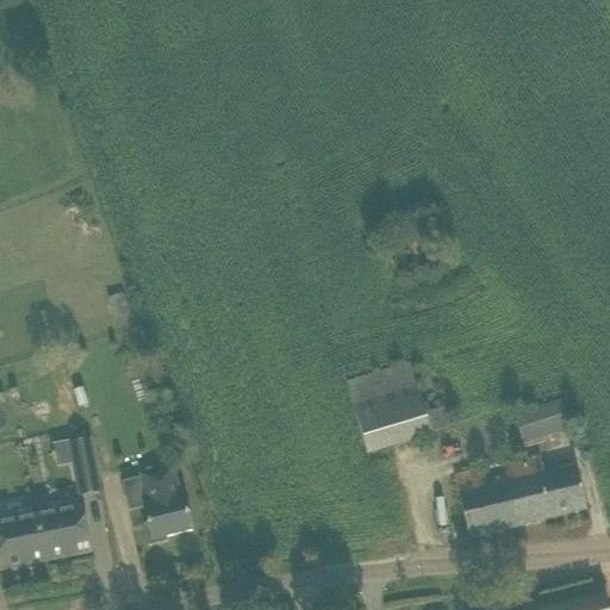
[(453,427),(442,390),(421,396),(410,363),(347,383),(368,452),(453,427)]
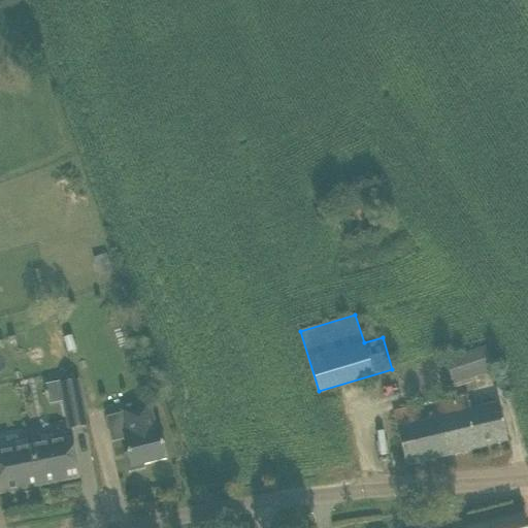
[(487,350),(444,363),(452,386),(494,372),(487,350)]
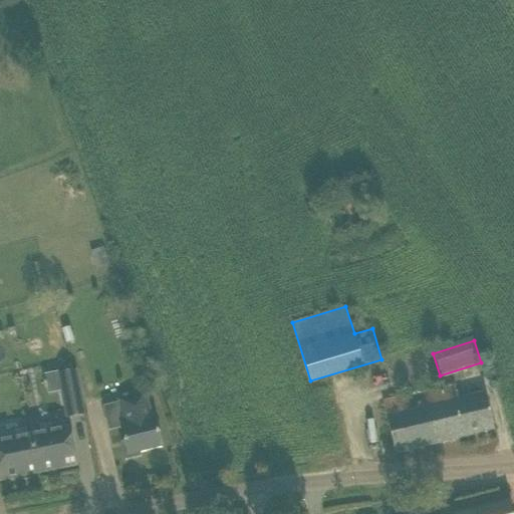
[(76,370),(57,374),(65,420),(86,417),(76,370)]
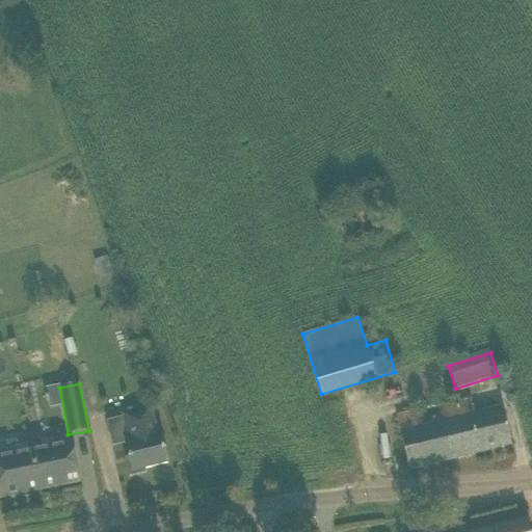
[(511,446),(502,407),(474,414),(471,399),(396,416),(408,470),(511,446)]
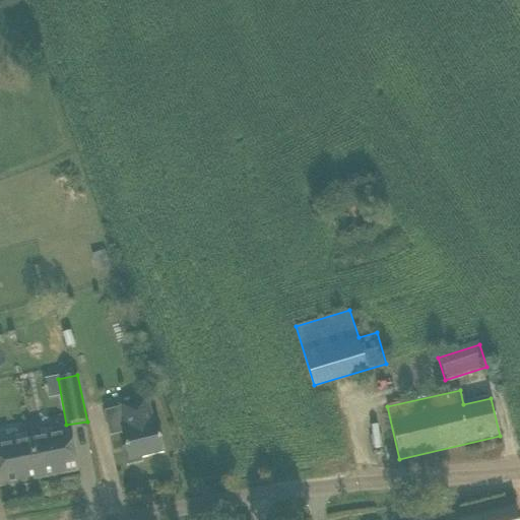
[(165,453),(157,425),(154,426),(147,397),(118,404),(125,433),(122,434),(126,448),(122,448),(127,466),(142,462),(141,459),(165,453)]
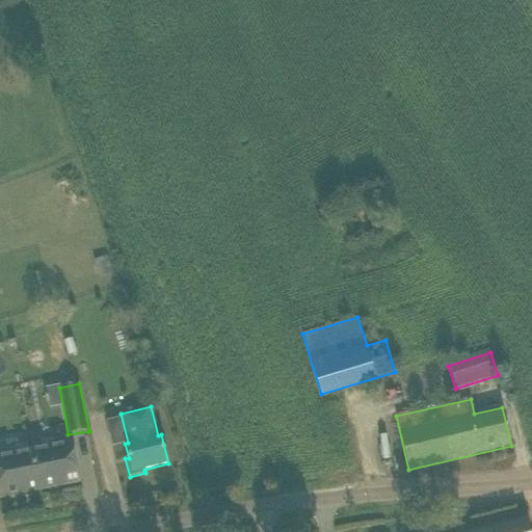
[(31,450),(40,490),(80,482),(72,442),(31,450)]
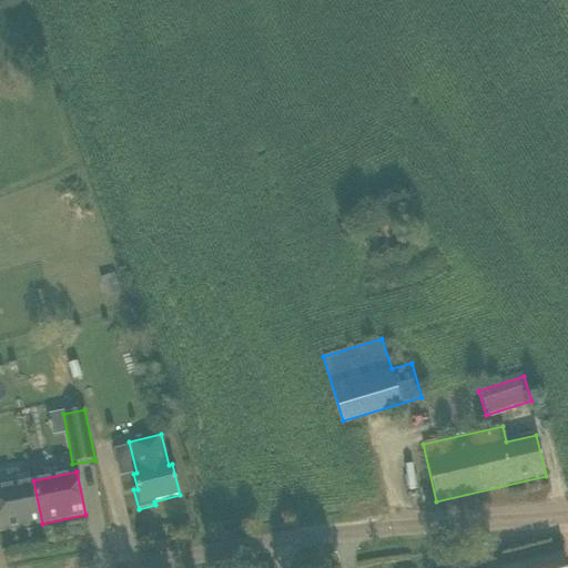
[(0,531),(42,524),(33,480),(0,487),(0,531)]
